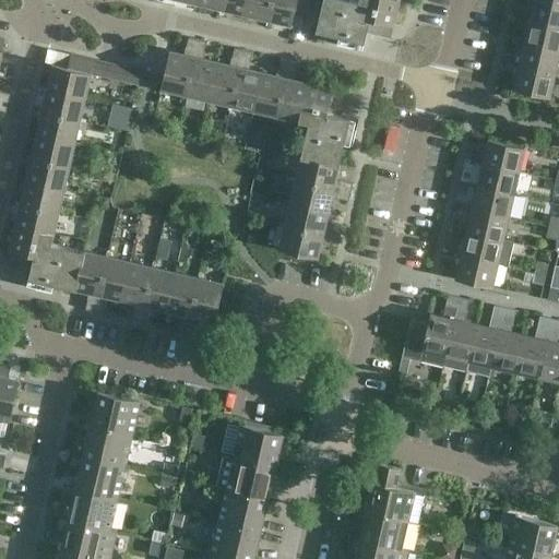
[(244,13),(247,0),(223,0),(221,9),(244,13)]
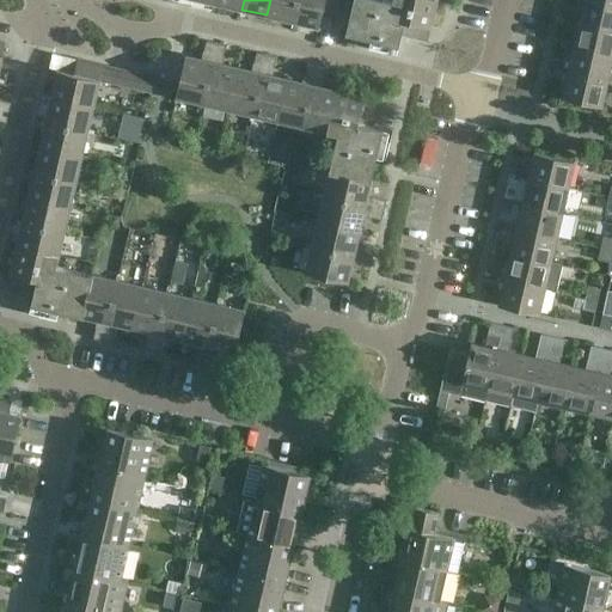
[(292,20),(297,0),(270,0),(267,14),(292,20)]
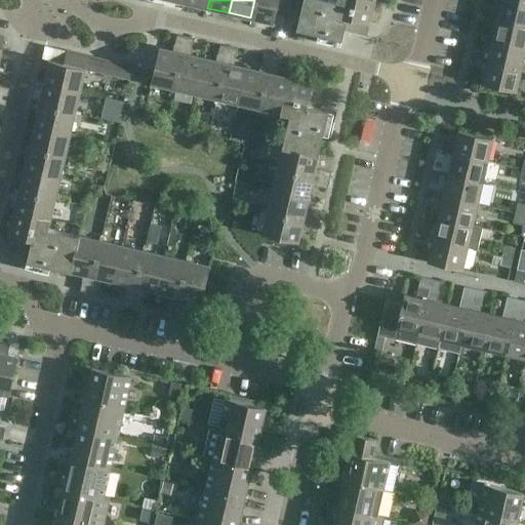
[(254,0),(250,17),(274,23),(277,9),(288,11),(290,0),(254,0)]
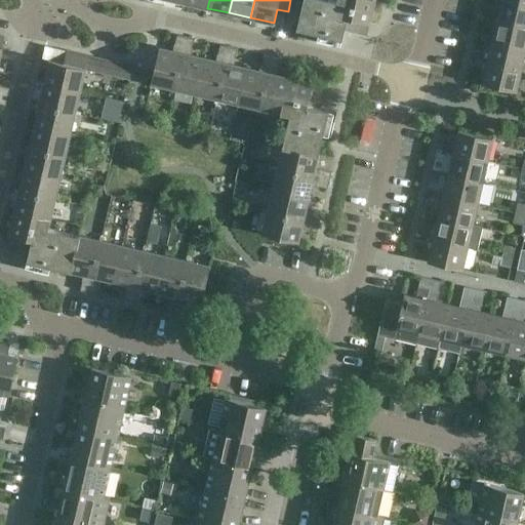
[(366,35),(374,0),(336,0),(303,0),(296,29),(318,33),(316,41),(339,47),(345,25),(351,27),(354,32),(366,35)]
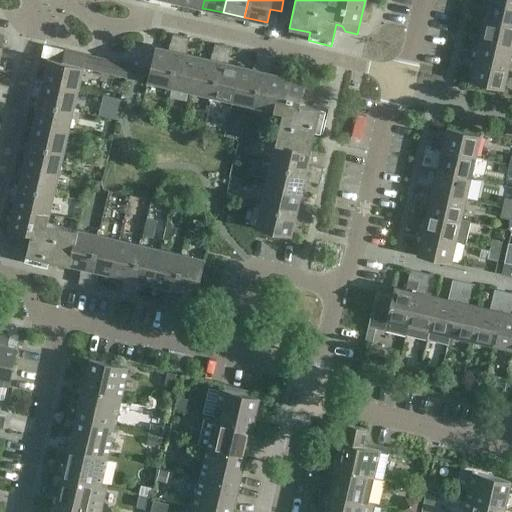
[(511,1),(505,0),(488,0),(484,17),(511,23),(511,1)]
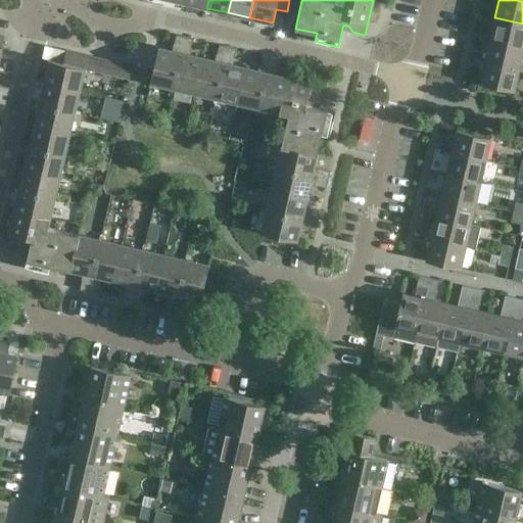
[(522,24),(494,17),(490,39),(522,46),(522,24)]
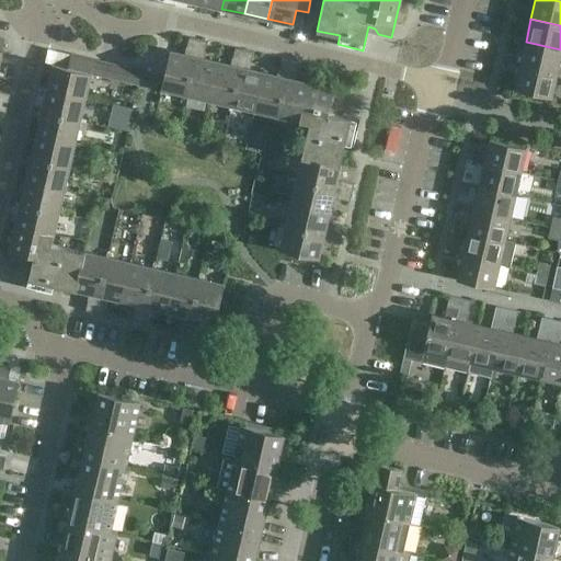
[(184,99),(197,38),(189,37),(186,46),(187,46),(190,52),(190,55),(170,50),(161,89),(183,93),(182,98),(184,99)]
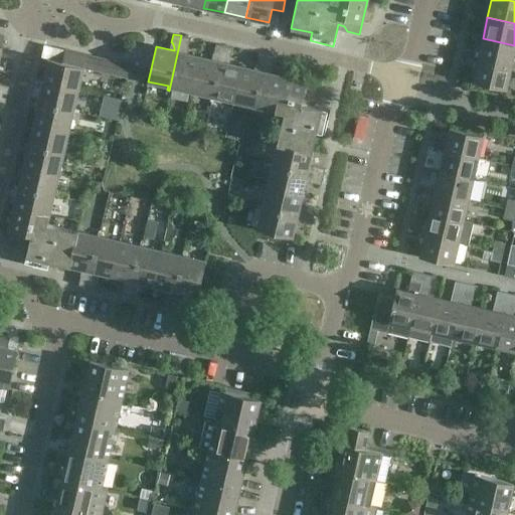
[(191,92),(199,56),(182,52),(183,49),(187,46),(188,46),(190,37),(181,35),(169,91),(170,91),(171,87),(191,92)]
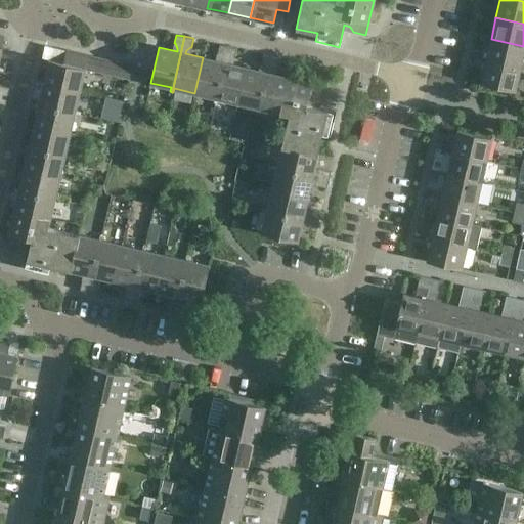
[(523,69),(523,46),(491,39),(486,60),(520,69),(523,69)]
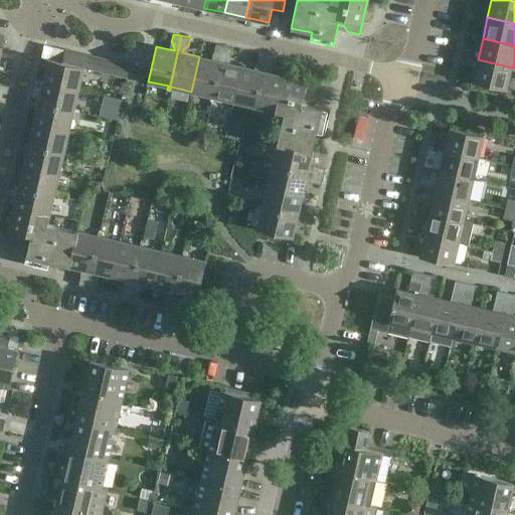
[(211,100),(223,45),(215,44),(213,52),(214,52),(216,57),(216,60),(199,56),(191,92),(210,96),(209,100),(211,100)]
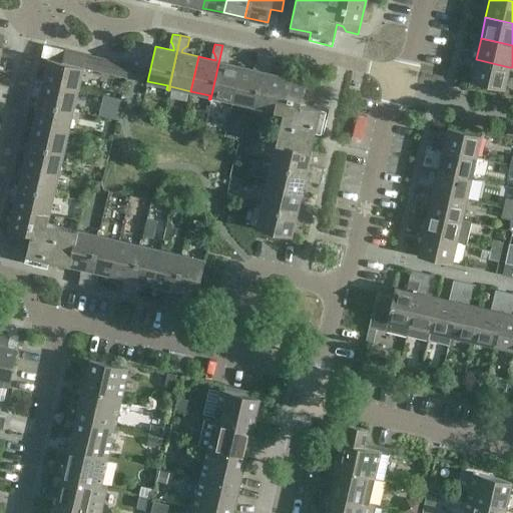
[(232,100),(240,66),(223,62),(224,59),(228,56),(229,56),(231,47),(222,45),(210,99),(212,100),(213,96),(232,100)]
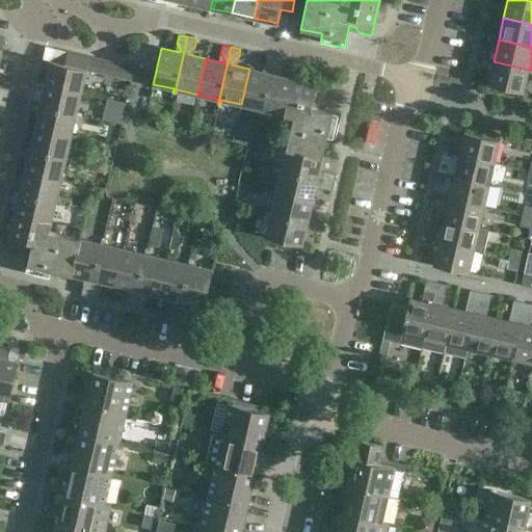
[(72,64),(75,53),(68,51),(64,63),(72,64)]
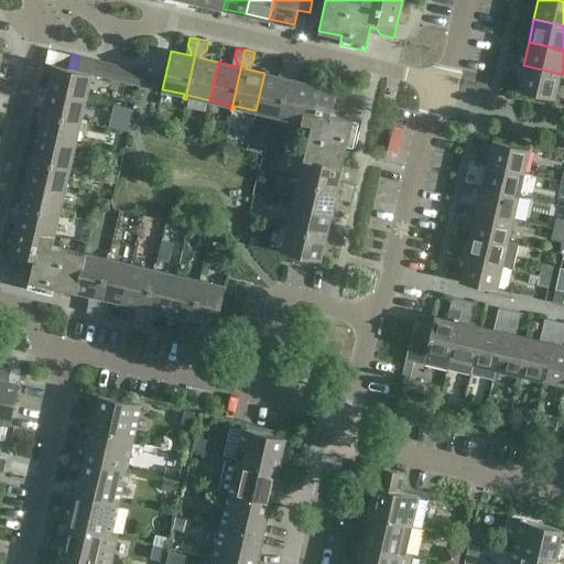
[(84,71),(87,57),(79,56),(76,68),(84,71)]
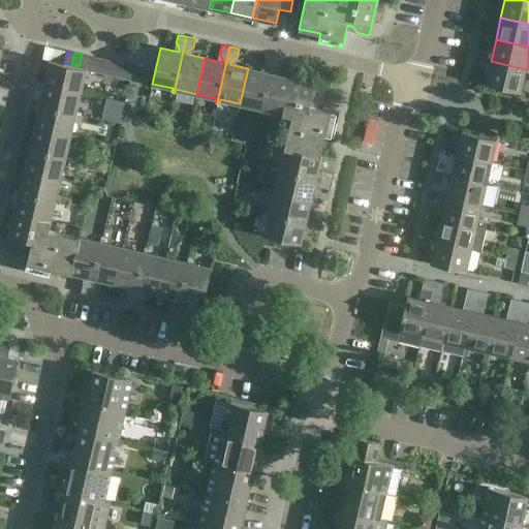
[(86,68),(89,56),(82,54),(79,66),(86,68)]
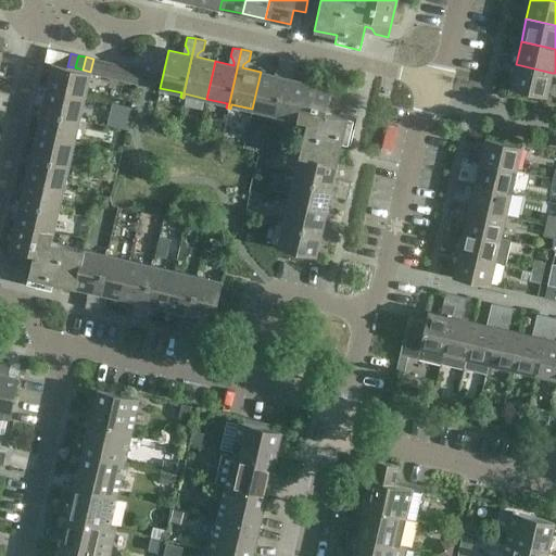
[(274,118),(288,60),(279,58),(276,67),(277,67),(280,73),(279,76),(261,72),(252,109),(274,114),(273,117),(274,118)]
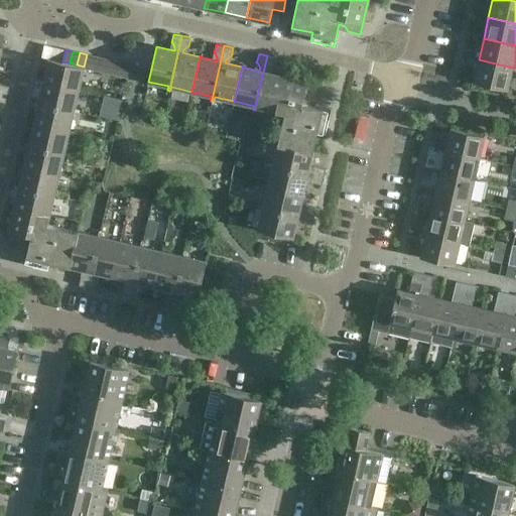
[(91,69),(94,56),(87,54),(84,67),(91,69)]
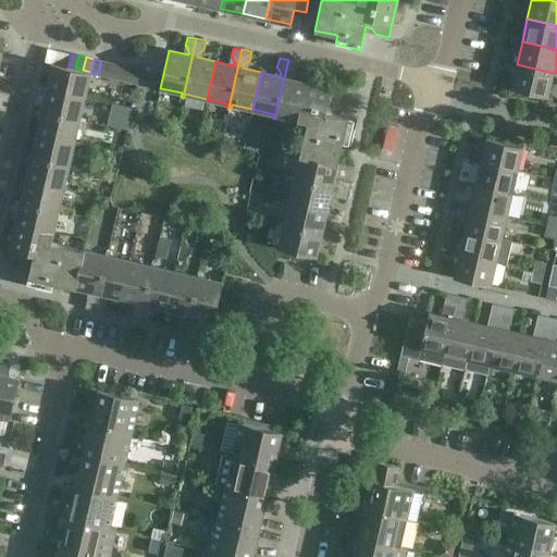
[(297,120),(306,82),(288,78),(289,75),(294,72),(295,72),(297,62),(288,60),(274,119),(276,119),(277,114),(297,120)]
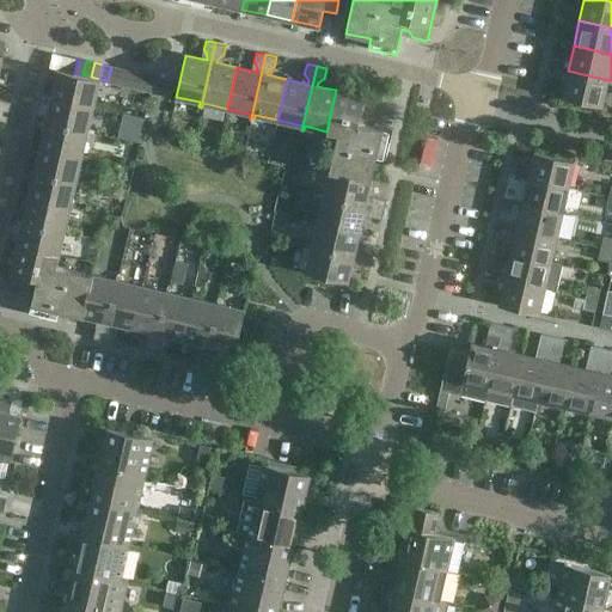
[(116,83),(120,68),(111,67),(108,81),(116,83)]
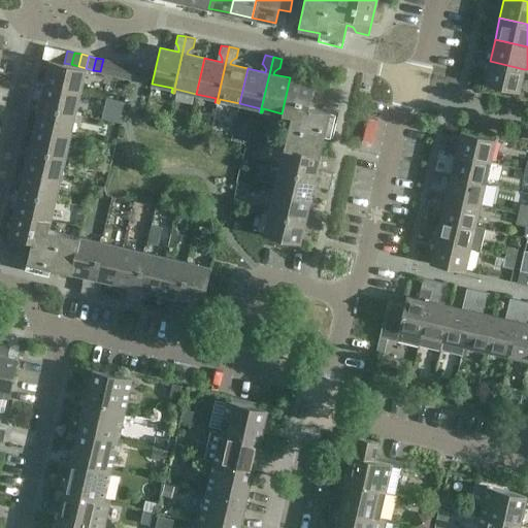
[(107,73),(110,61),(103,59),(100,71),(107,73)]
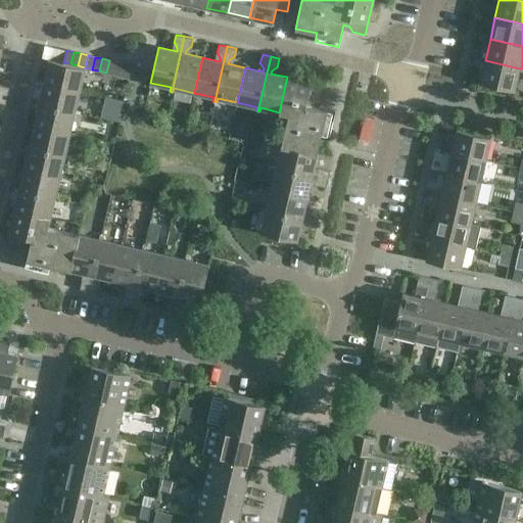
[(85,67),(78,65),(70,63),(63,62),(49,59),(44,82),(80,90),(85,67)]
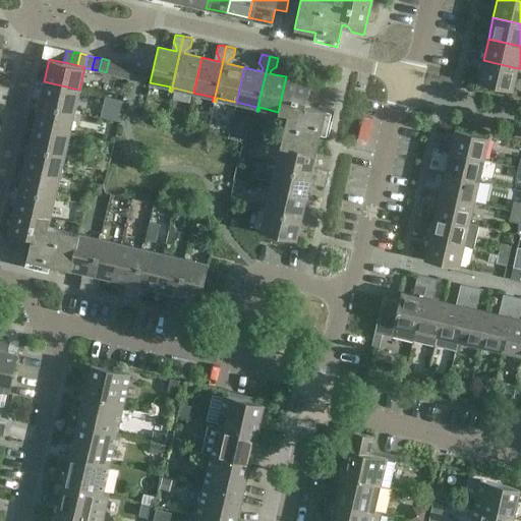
[(113,74),(116,62),(109,60),(106,72),(113,74)]
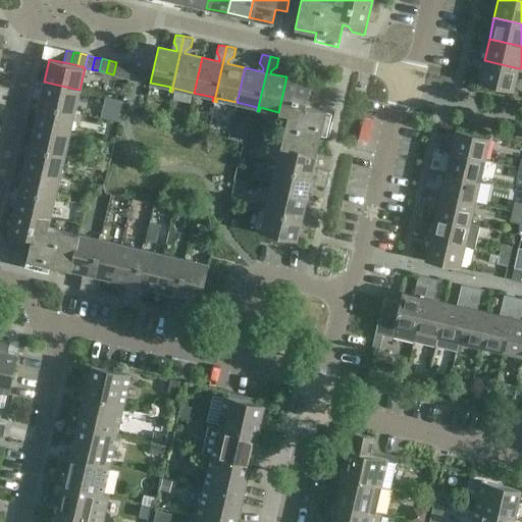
[(513,91),(518,68),(484,60),(479,83),(513,91)]
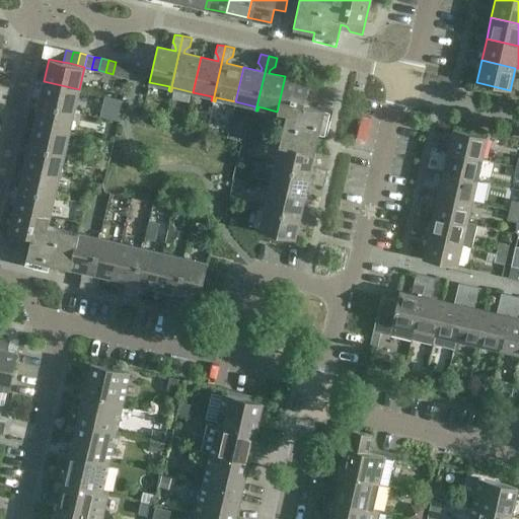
[(120,75),(123,63),(116,62),(113,74),(120,75)]
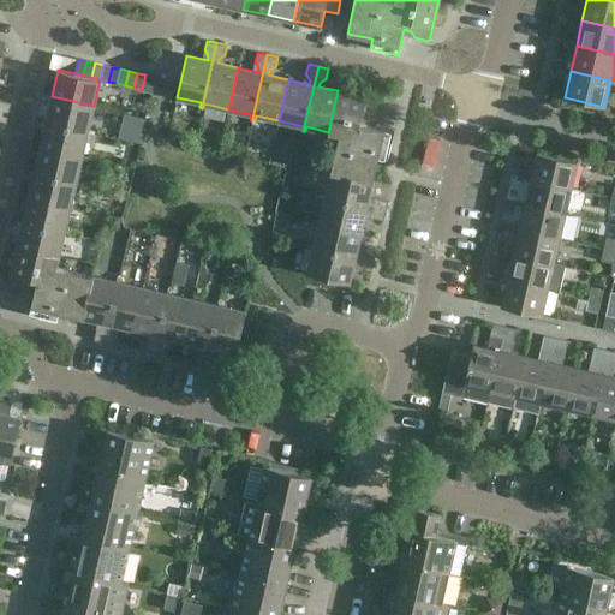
[(150,91),(154,77),(145,75),(142,89),(150,91)]
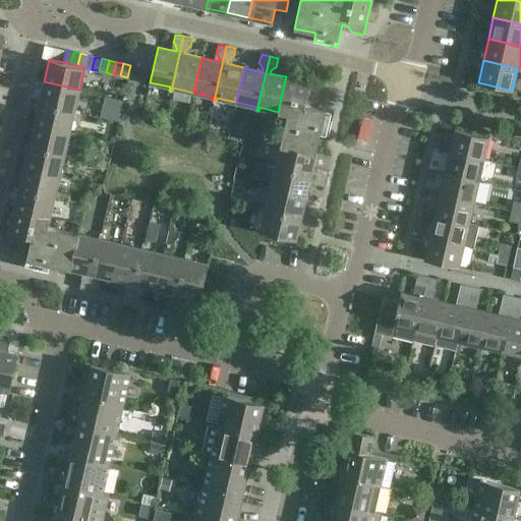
[(134,79),(137,66),(130,65),(127,77),(134,79)]
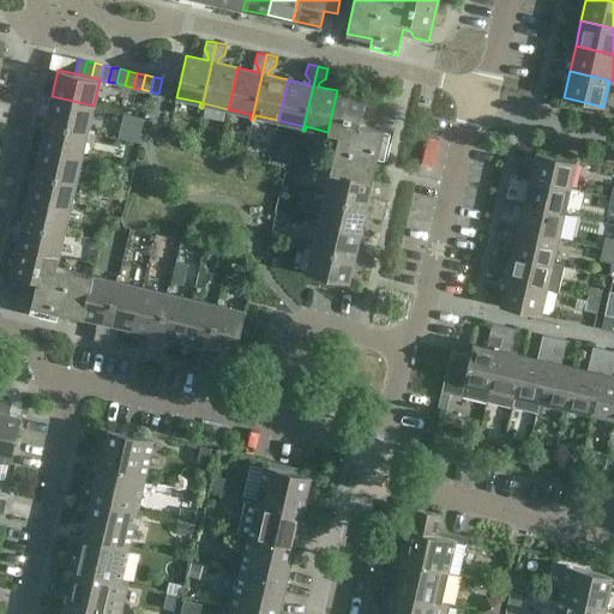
[(379,100),(337,90),(327,132),(338,134),(330,170),(372,180),(377,156),(386,158),(393,131),(367,125),(369,119),(375,114),(379,100)]
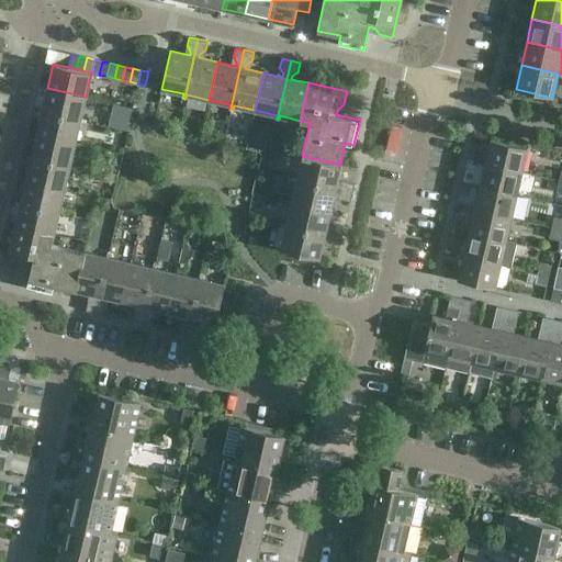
[(123,86),(120,99),(132,101),(135,89),(123,86)]
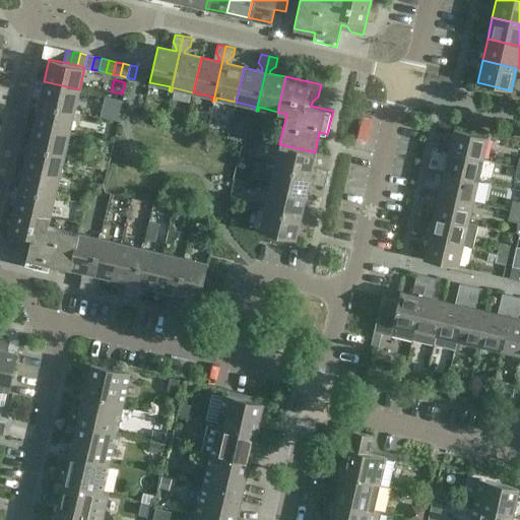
[(75,109),(79,89),(44,81),(39,103),(78,112),(78,110),(75,109)]
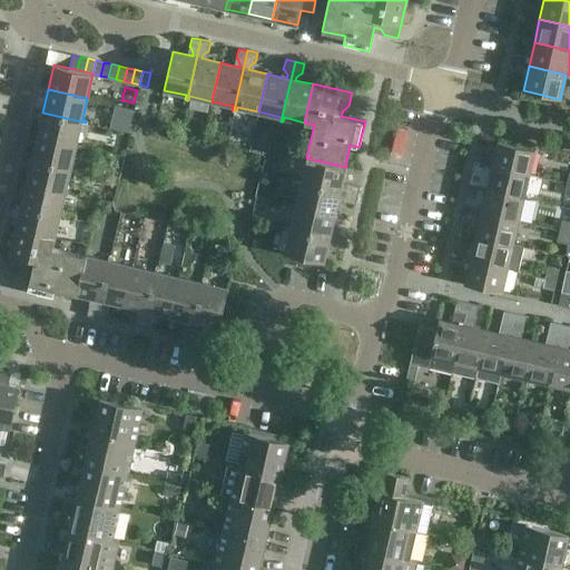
[(0,102),(8,105),(10,95),(0,94),(0,92),(0,102)]
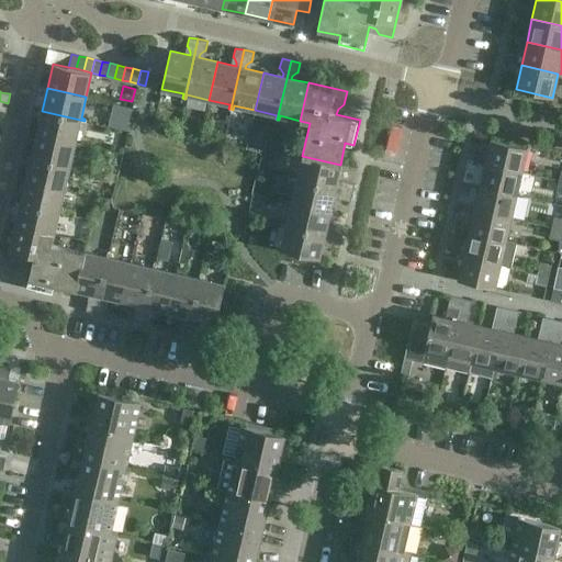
[(85,122),(85,121),(42,111),(36,134),(75,143),(80,121),(85,122)]
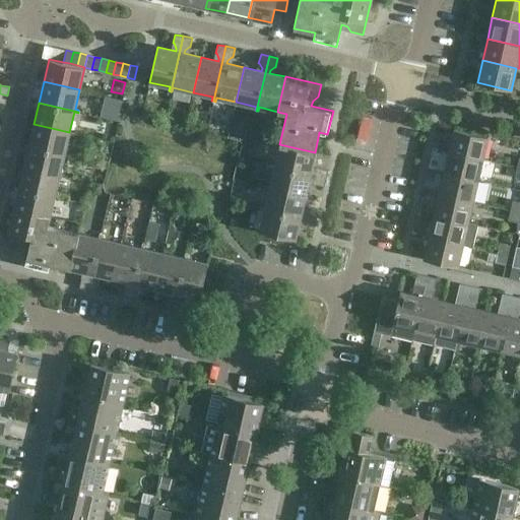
[(65,152),(69,132),(34,124),(28,145),(68,154),(69,152),(65,152)]
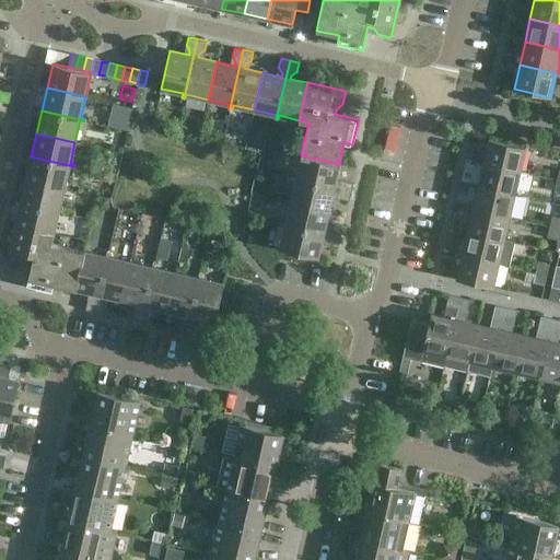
[(489,139),(483,162),(520,171),(525,147),(489,139)]
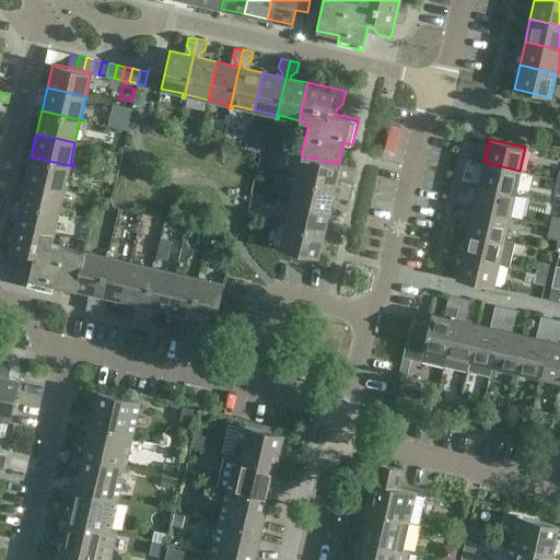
[(335,183),(339,164),(301,155),(296,177),(292,176),(292,177),(351,191),(352,183),(343,181),(338,184),(335,183)]
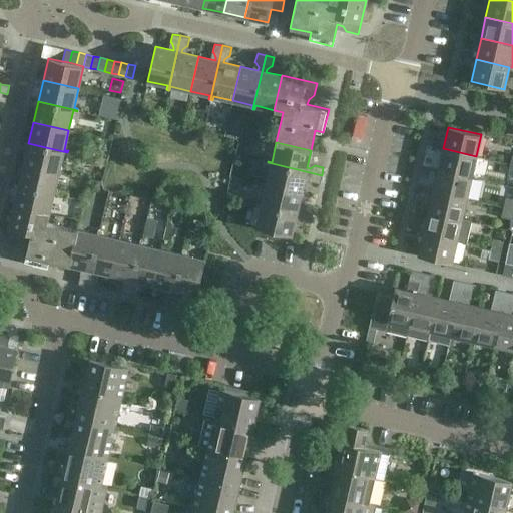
[(67,154),(67,152),(28,143),(23,164),(59,172),(63,153),(67,154)]
